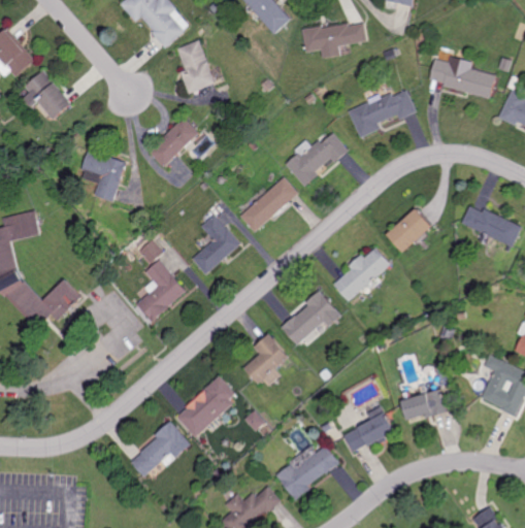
[(168,0),(176,9),(170,14),(185,32),(165,50),(152,34),(154,32),(141,17),(136,22),(121,4),(125,0),(168,0)]
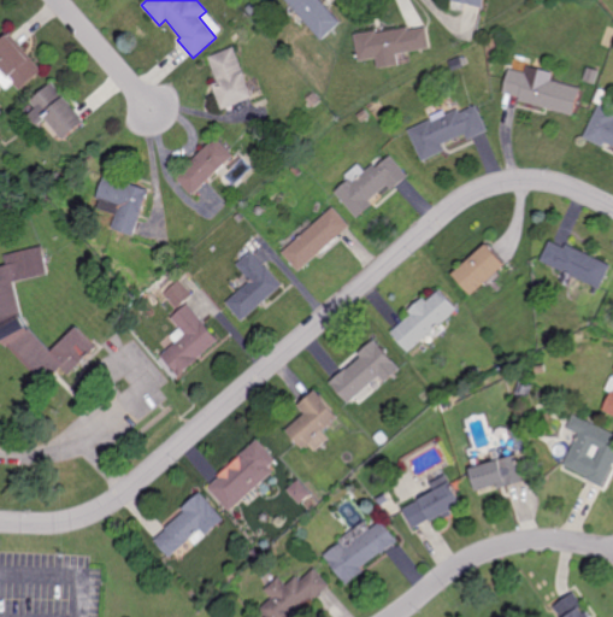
[(319,41),(283,0),(317,0),(339,24),(319,41)]
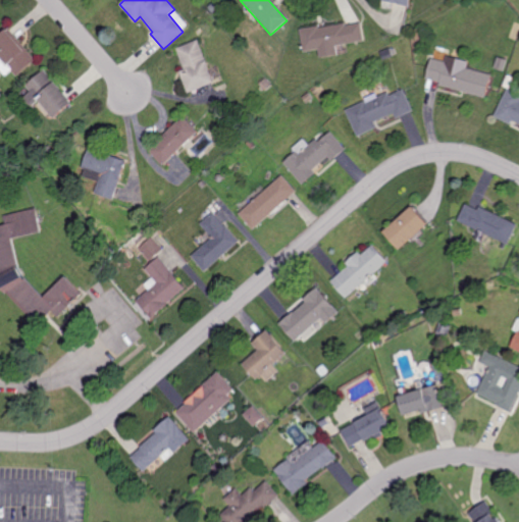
[(210,12),(207,8),(213,3),(216,7),(210,12)]
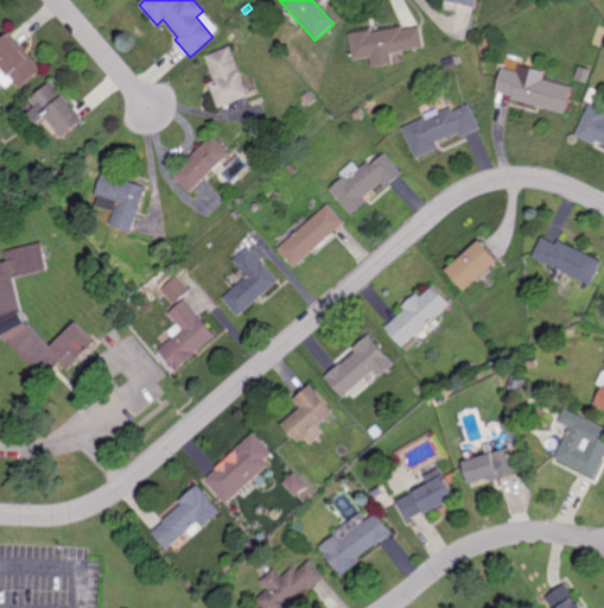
[(423,49),(389,54),(392,65),(370,69),(369,58),(351,62),(347,35),(369,31),(369,33),(386,30),(400,27),(400,31),(418,27),(423,49)]
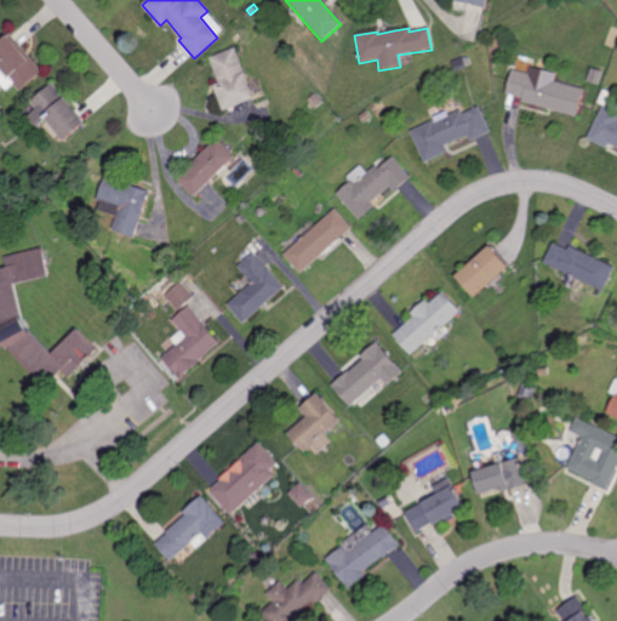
[(27,61),(29,60),(38,68),(35,70),(39,75),(29,84),(27,83),(18,90),(17,89),(17,90),(13,84),(10,78),(7,80),(0,72),(0,43),(6,38),(27,61)]
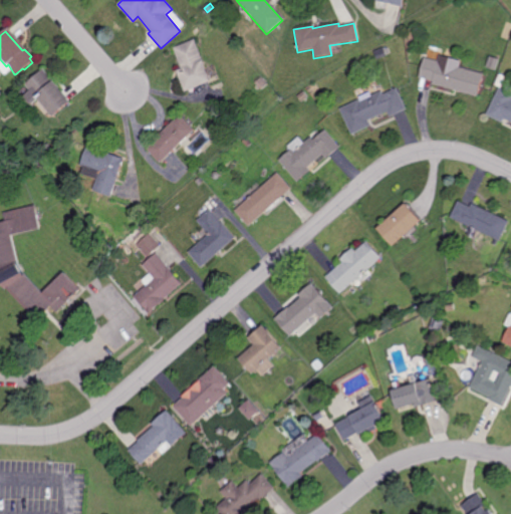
[(185,90),(177,72),(182,69),(173,48),(194,40),(210,79),(185,90)]
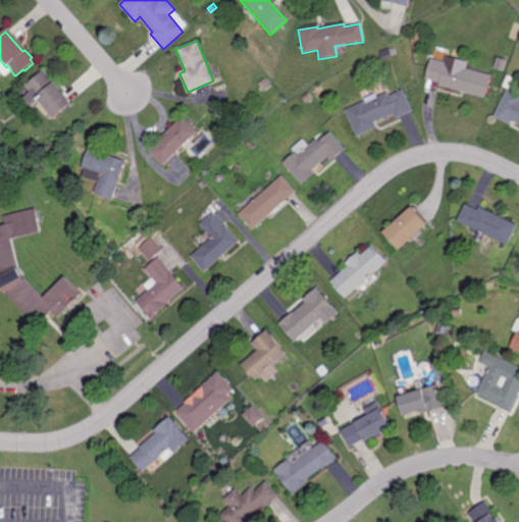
[(379,58),(376,52),(386,48),(388,54),(379,58)]
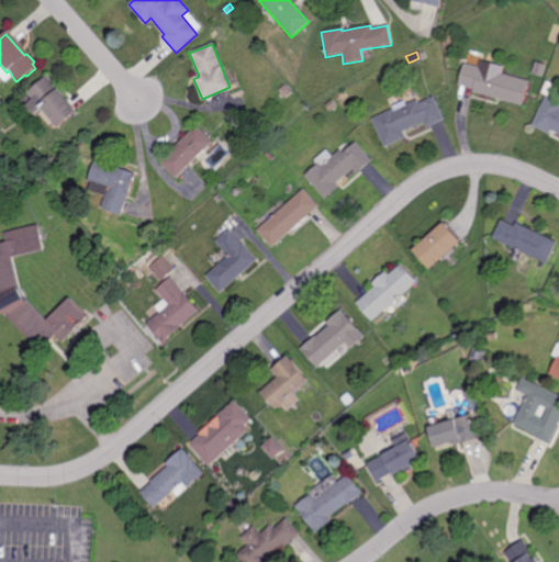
[(521,104),(471,91),(471,88),(456,83),(461,64),(526,81),(521,104)]
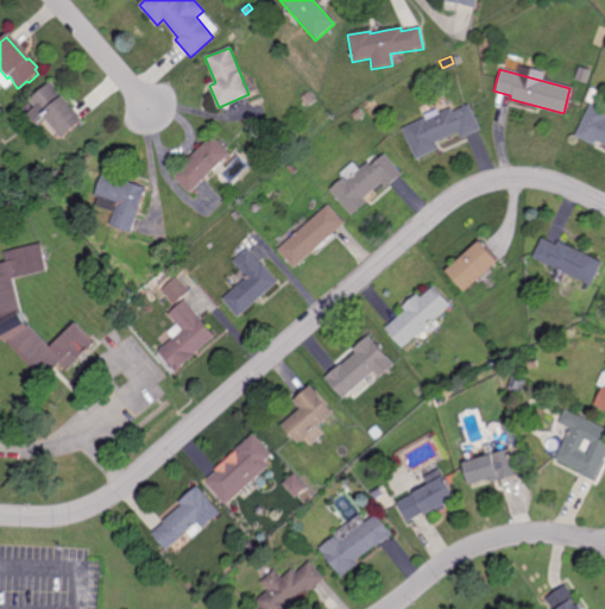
[(49,85),(50,82),(61,95),(63,94),(83,118),(62,136),(44,113),(42,115),(27,98),(46,82),(49,85)]
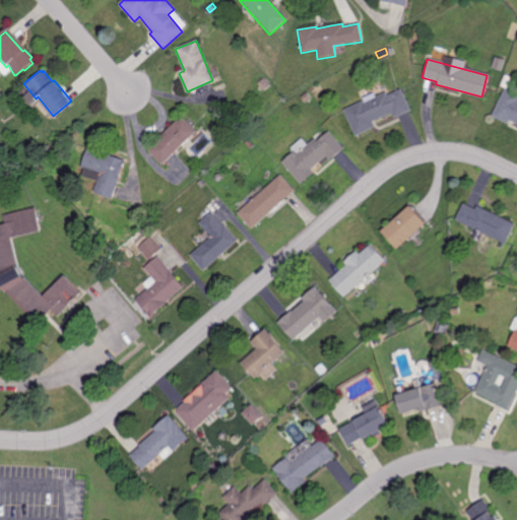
[(504,88),(498,86),(503,74),(509,77),(504,88)]
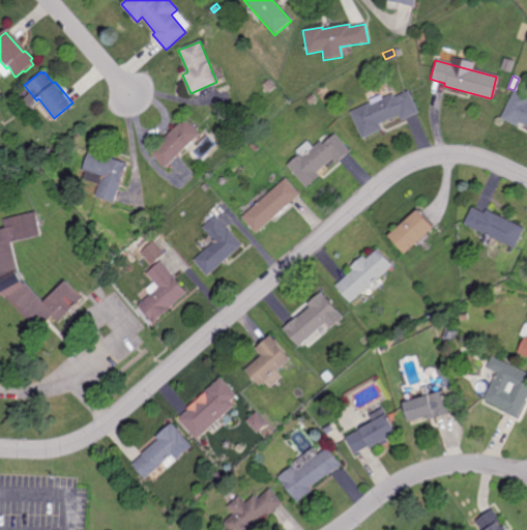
[(267,92),(261,85),(267,80),(273,87),(267,92)]
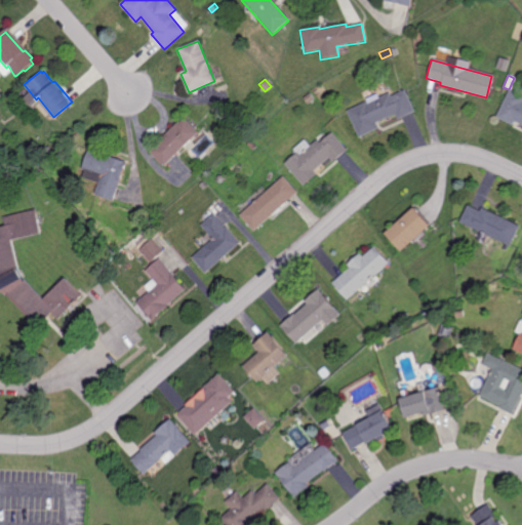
[(413,111),(397,119),(394,113),(374,122),(376,127),(358,136),(346,111),(364,102),(365,103),(388,92),(389,96),(403,89),(413,111)]
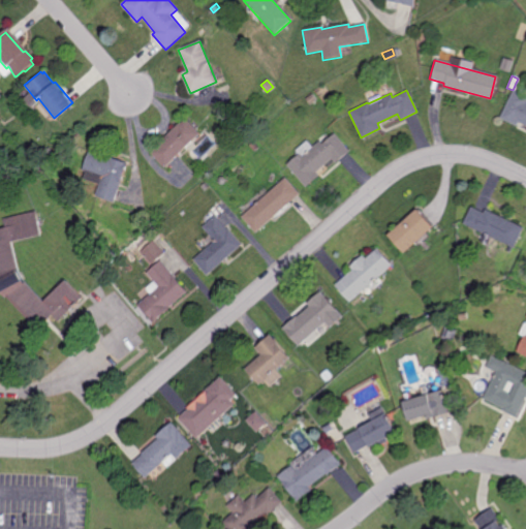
[(525,96),(525,126),(517,122),(516,125),(498,118),(512,90),(525,96)]
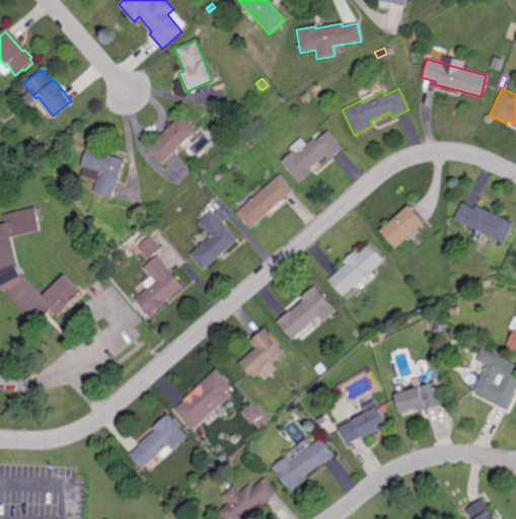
[(301,102),(297,97),(304,92),(308,98),(301,102)]
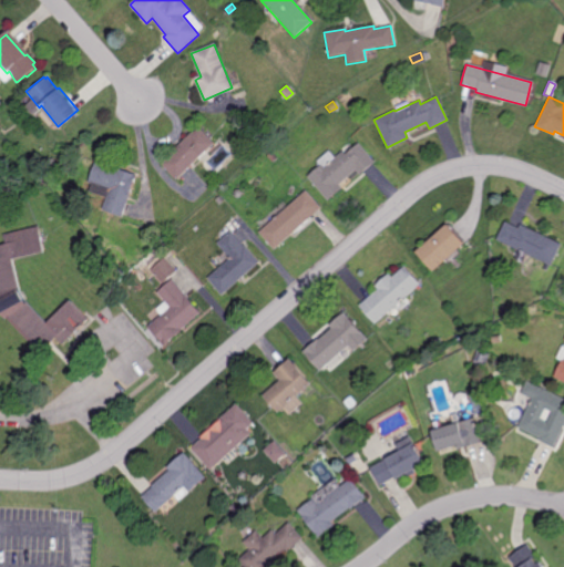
[(215,142),(176,178),(161,162),(167,156),(166,156),(193,131),(194,132),(201,126),(215,142)]
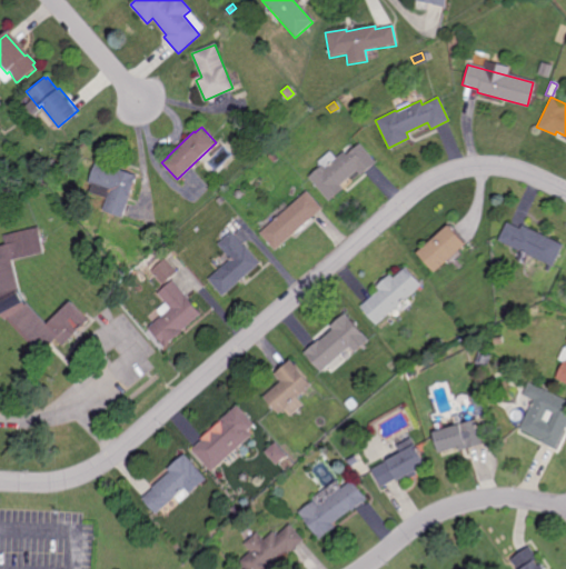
[(346,153),(358,143),(375,161),(360,175),(356,170),(339,186),(341,189),(328,201),(307,177),(320,163),(324,168),(343,150),(346,153)]
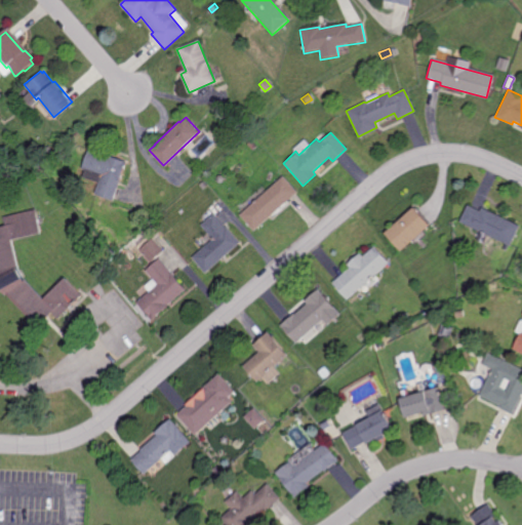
[(250,151),(245,145),(250,140),(255,147),(250,151)]
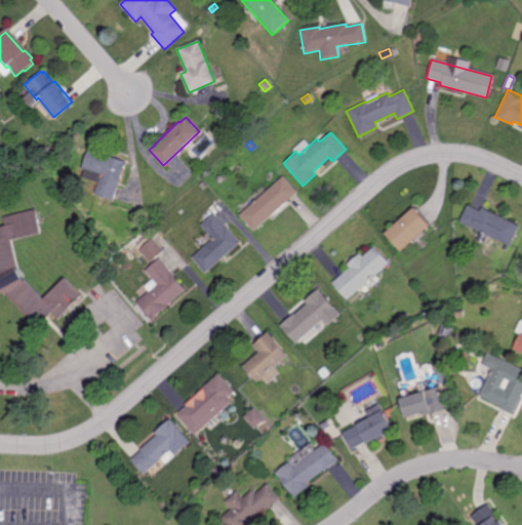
[(47,157),(42,151),(48,146),(52,152),(47,157)]
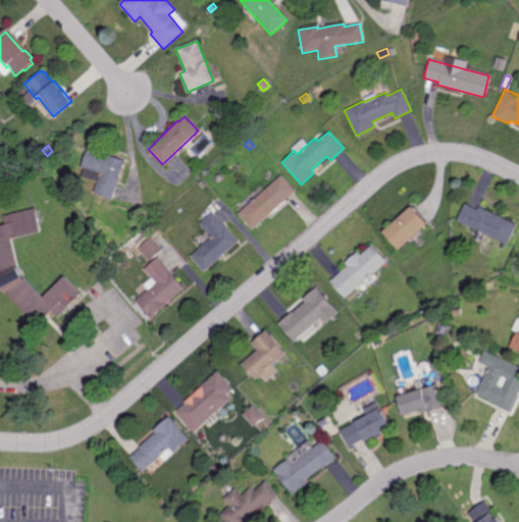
[(125,160),(111,199),(94,193),(98,181),(102,174),(84,167),(83,168),(81,167),(88,147),(125,160)]
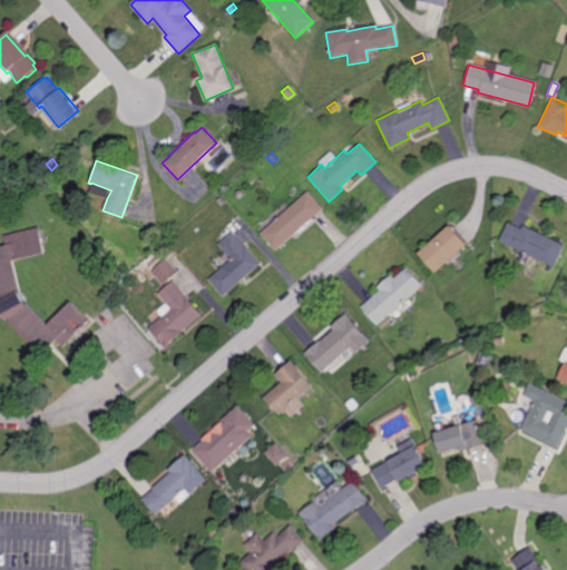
[(274,251),(258,233),(306,190),(322,208),(274,251)]
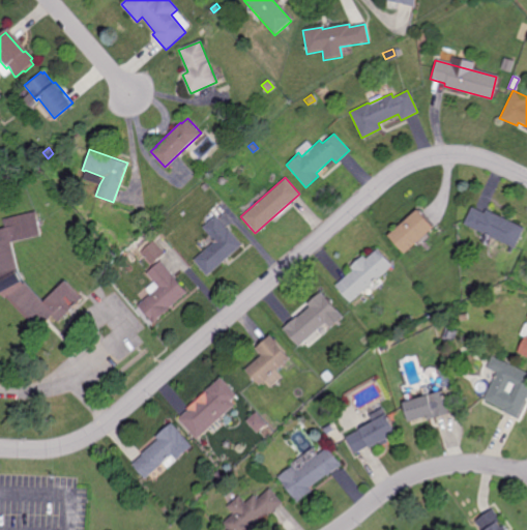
[(484,213),(486,209),(523,227),(514,247),(463,224),(471,207),(484,213)]
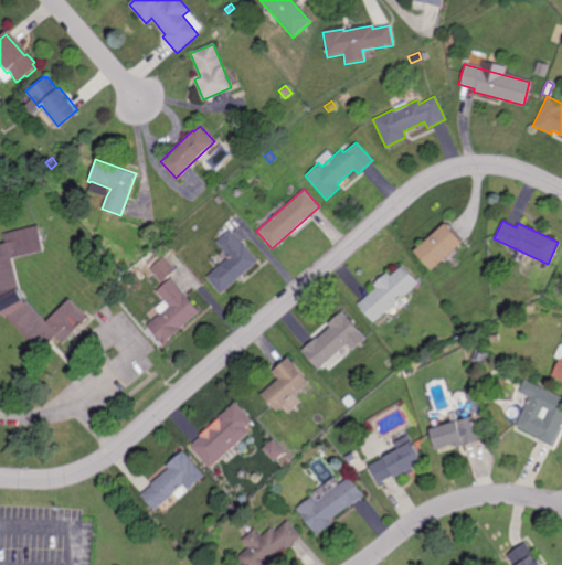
[(431,269),(413,251),(444,222),(462,242),(431,269)]
